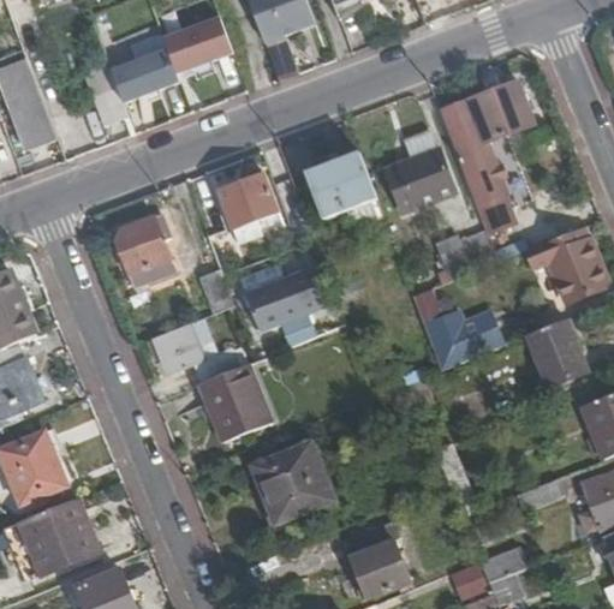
[(248,0),(262,39),(281,31),(313,19),(305,0),(248,0)]
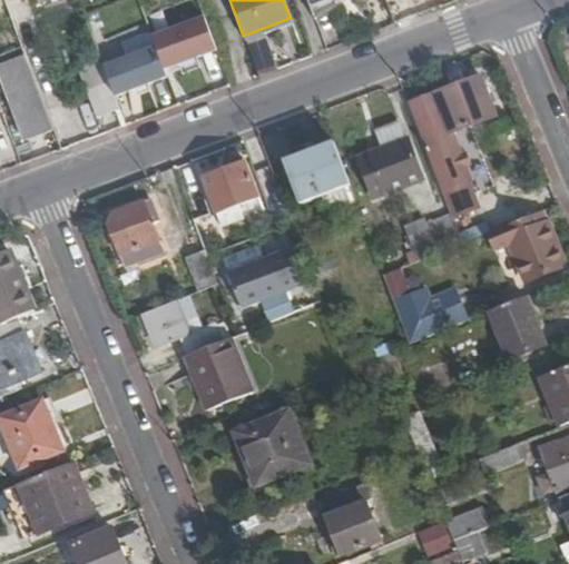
[(384,0),(392,19),(411,12),(406,0),(384,0)]
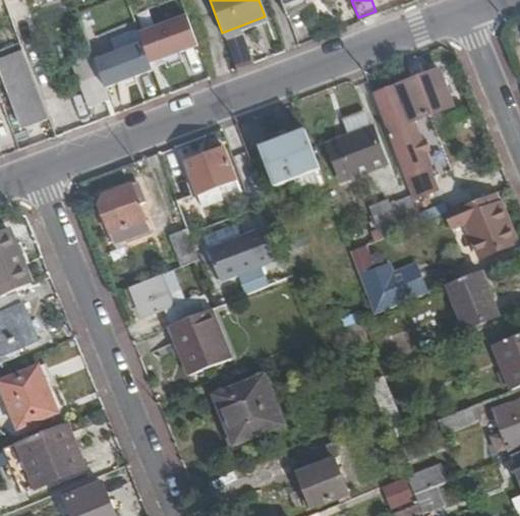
[(150,26),(164,59),(211,39),(196,6),(150,26)]
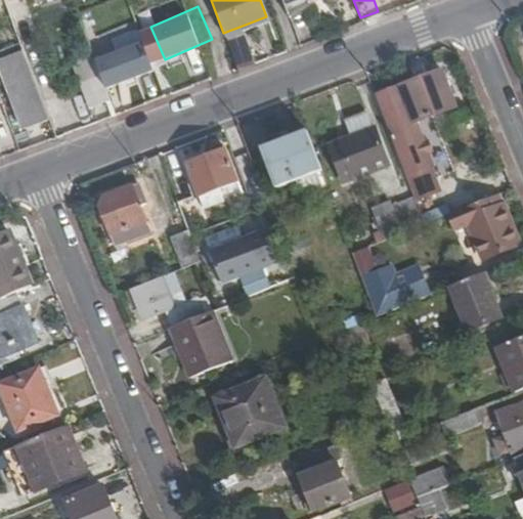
[(224,33),(235,65),(252,58),(240,27),(224,33)]
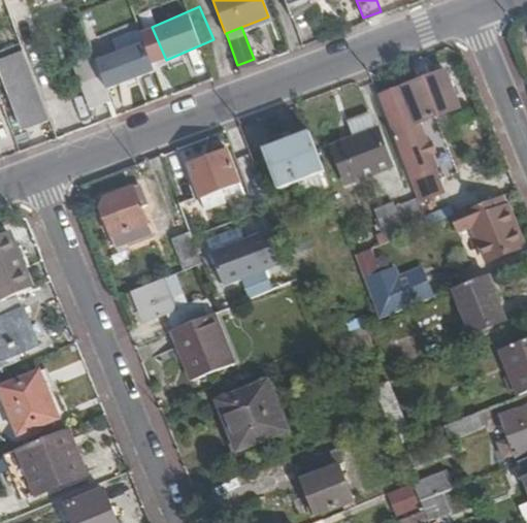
[(23,52),(22,48),(0,57),(0,68),(21,125),(46,116),(35,86),(23,52)]
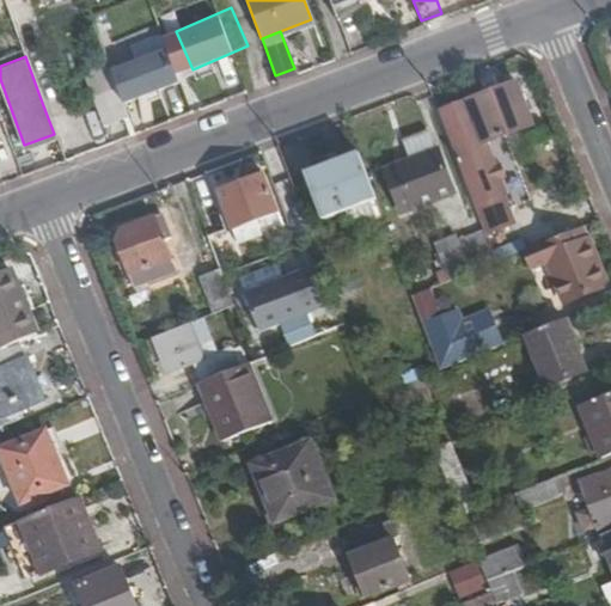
[(471,97),(439,109),(475,203),(505,193),(486,140),(487,139),(533,122),(517,80),(471,97)]
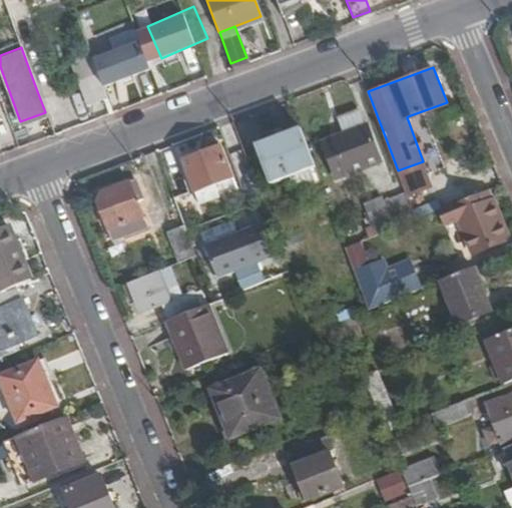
[(105,94),(96,69),(76,76),(86,101),(105,94)]
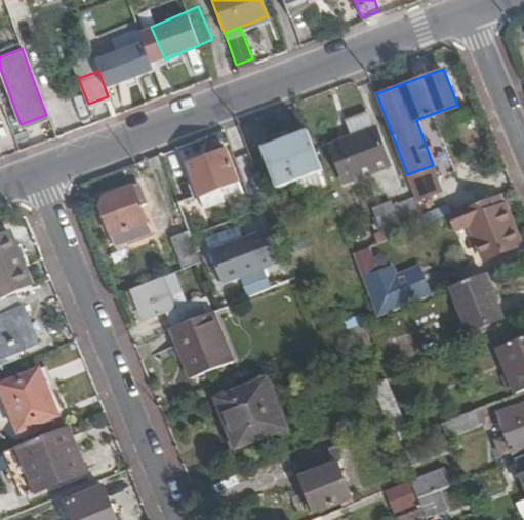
[(35,85),(46,115),(56,111),(46,81),(35,85)]
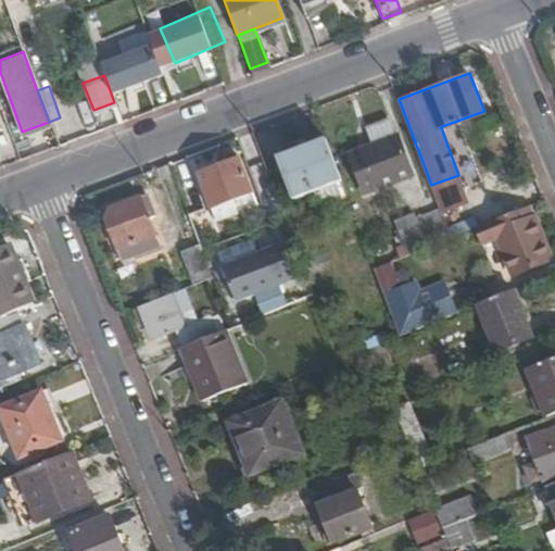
[(371,142),(396,134),(389,113),(364,122),(371,142)]
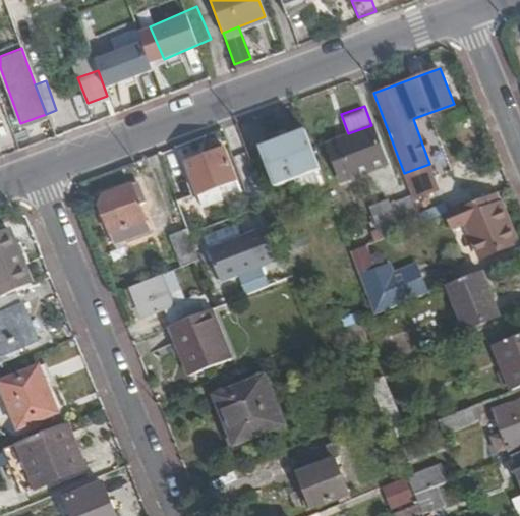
[(373,124),(371,125),(348,133),(337,137),(340,146),(332,149),(342,175),(386,159),(373,124)]
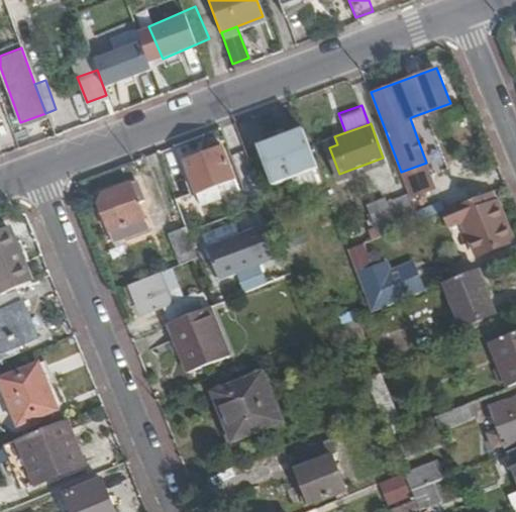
[(316,165),(302,127),(258,143),(272,181),(316,165)]
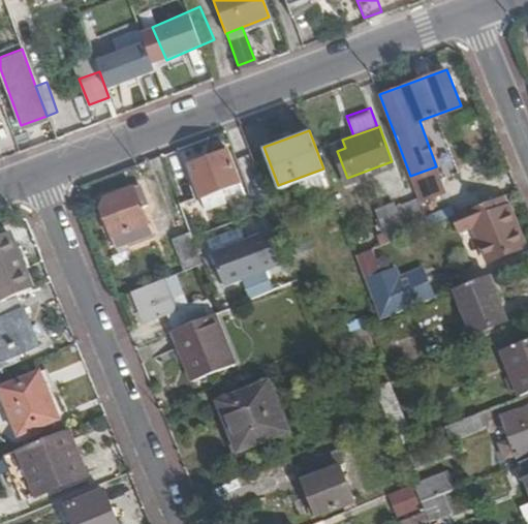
[(219,201),(215,191),(240,182),(227,149),(188,163),(204,207),(219,201)]
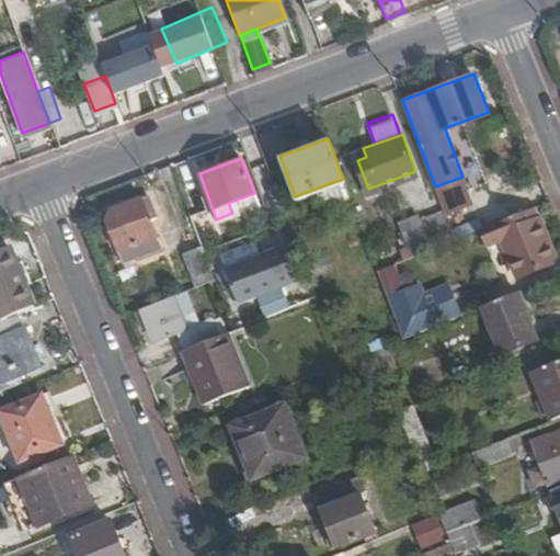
[(149,193),(112,207),(106,217),(118,248),(156,234),(149,217),(157,214),(149,193)]
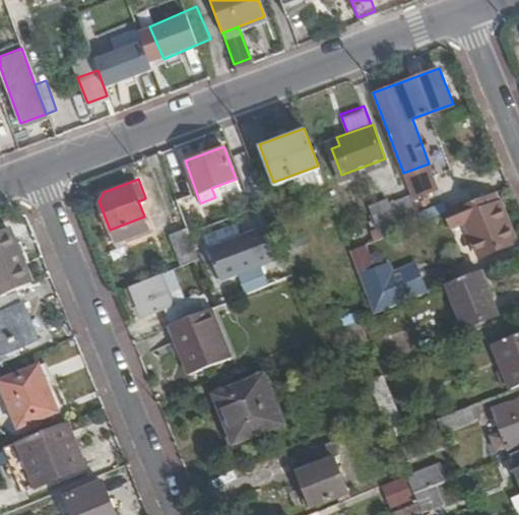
[(422,187),(430,205),(444,199),(437,182),(422,187)]
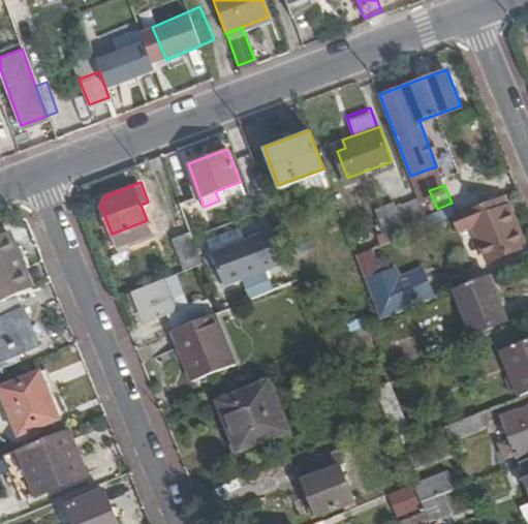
[(499,194),(455,213),(462,229),(473,224),(488,258),(520,246),(499,194)]
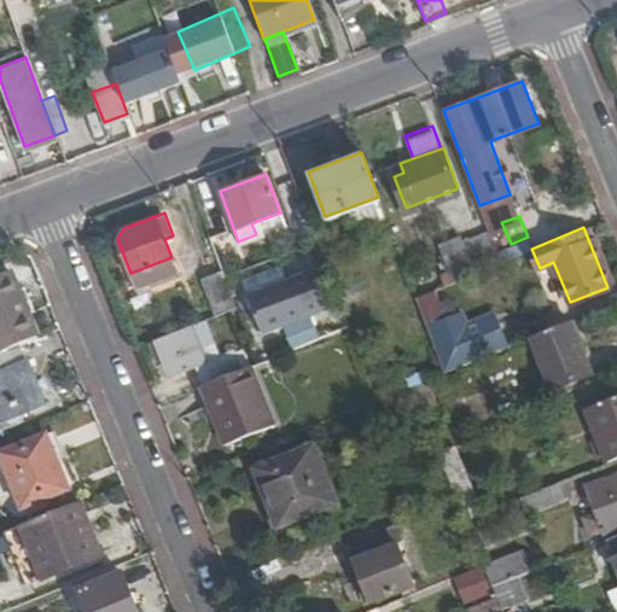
[(402,263),(414,296),(500,261),(488,229),(402,263)]
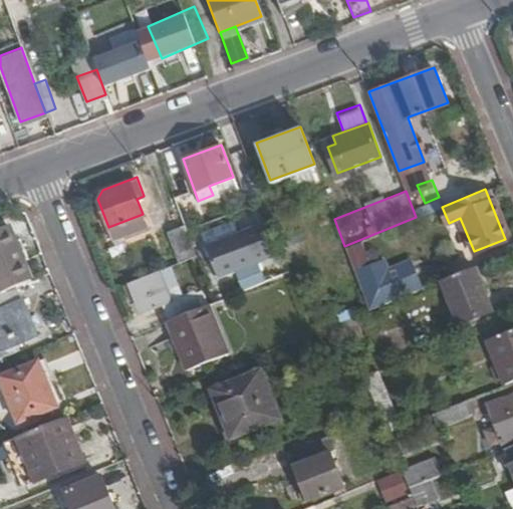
[(210,237),(224,274),(238,269),(245,285),(287,269),(267,215),(210,237)]
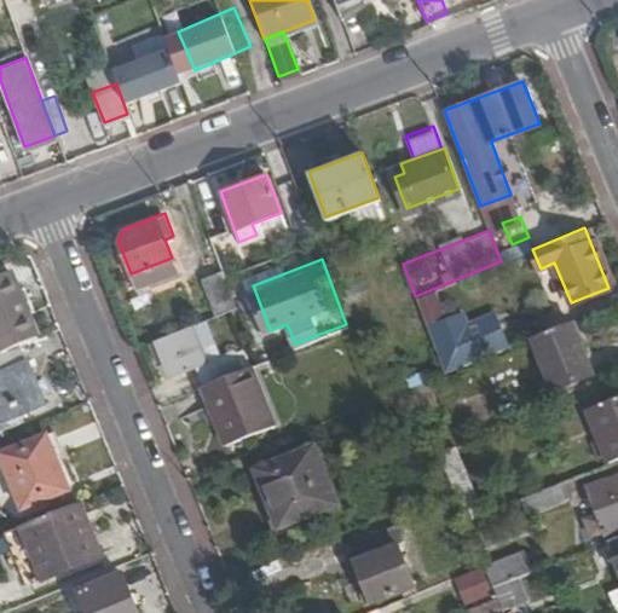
[(0,351),(18,343),(38,336),(10,269),(0,273),(0,351)]
